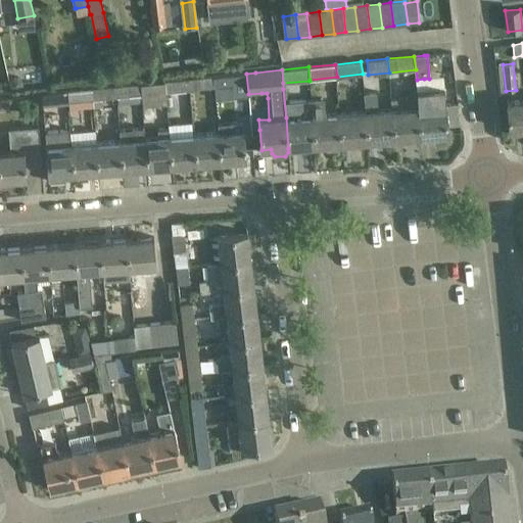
[(227,77),(214,78),(214,88),(233,87),(233,98),(248,97),(248,94),(246,74),(227,77)]
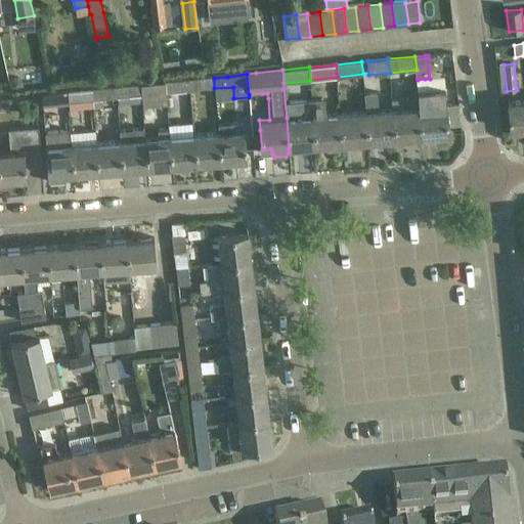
[(13,79),(10,83),(11,88),(15,91),(20,90),(24,86),(23,81),(18,78),(13,79)]
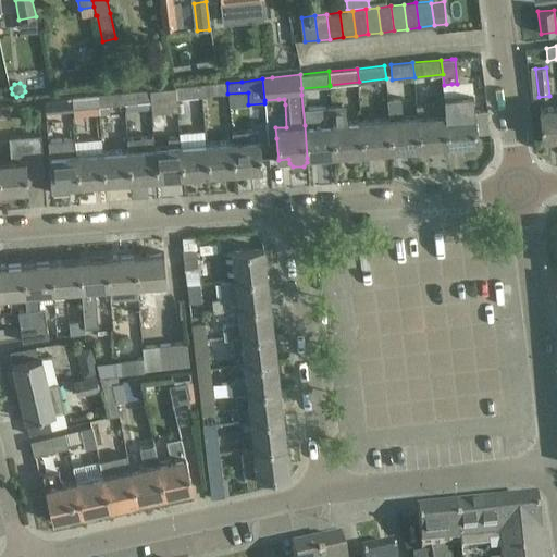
[(227,94),(227,83),(212,84),(201,86),(202,96),(227,94)]
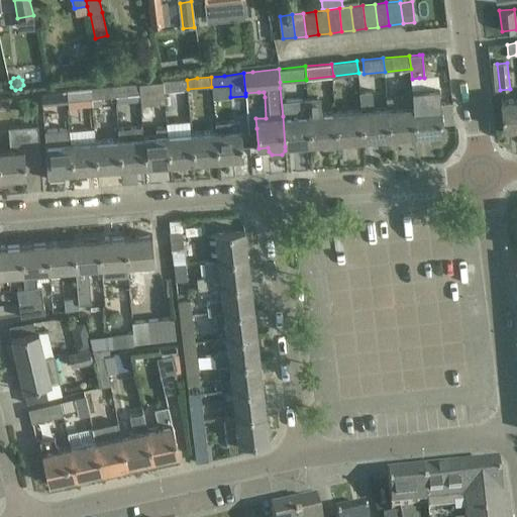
[(164,92),(179,90),(188,89),(187,80),(163,82),(164,92)]
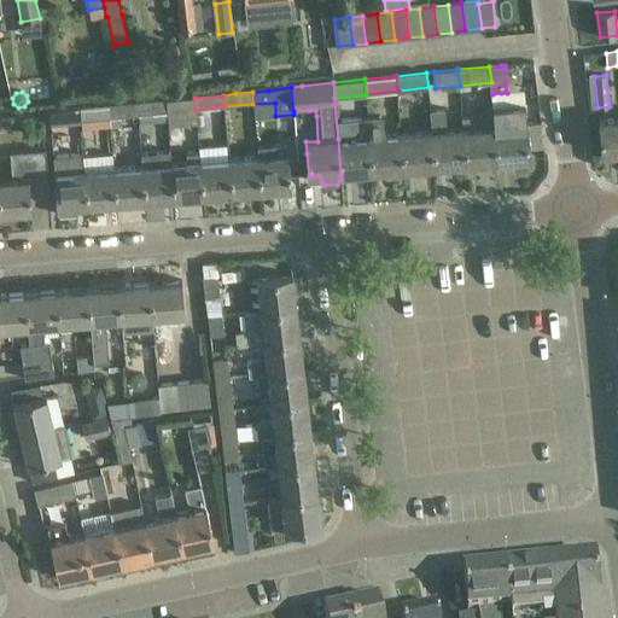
[(196,110),(194,98),(165,101),(167,112),(196,110)]
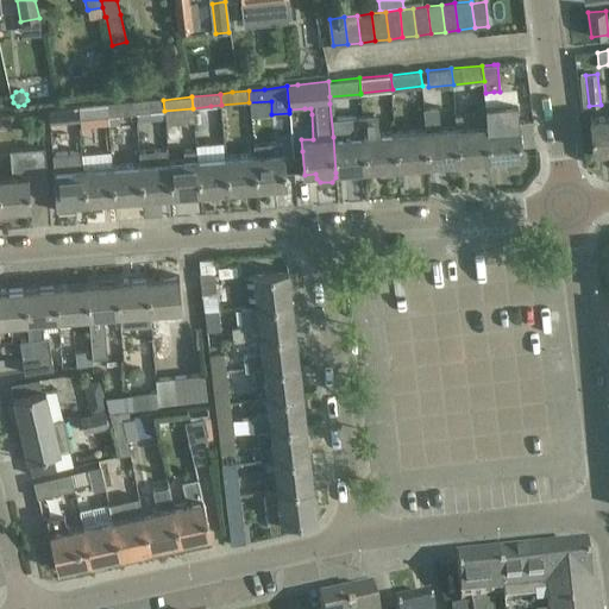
[(135,102),(136,114),(152,112),(164,111),(163,100),(135,102)]
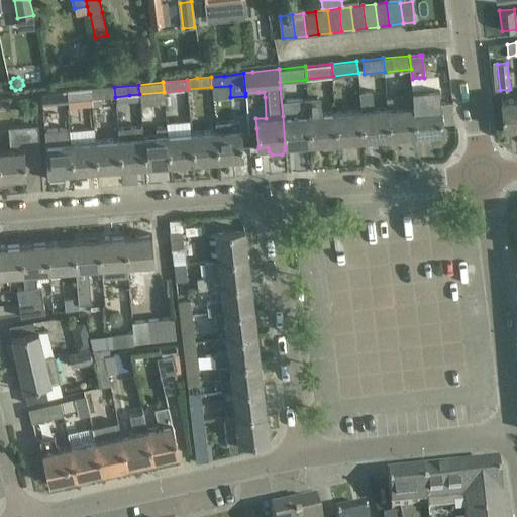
[(311,144),(308,114),(296,115),(295,100),(298,100),(297,86),(280,88),(283,116),(285,146),(311,144)]
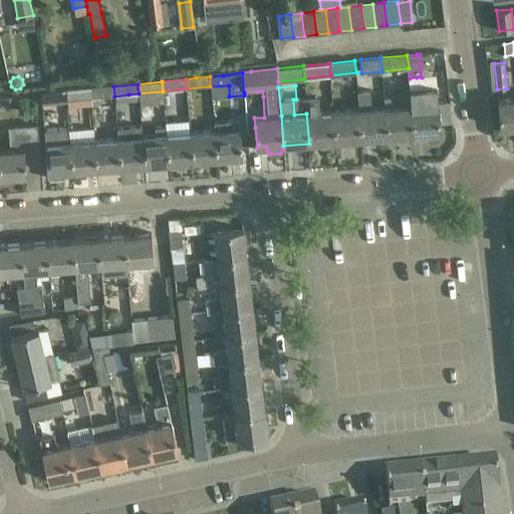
[(113,86),(100,87),(89,88),(90,98),(101,97),(114,96),(113,86)]
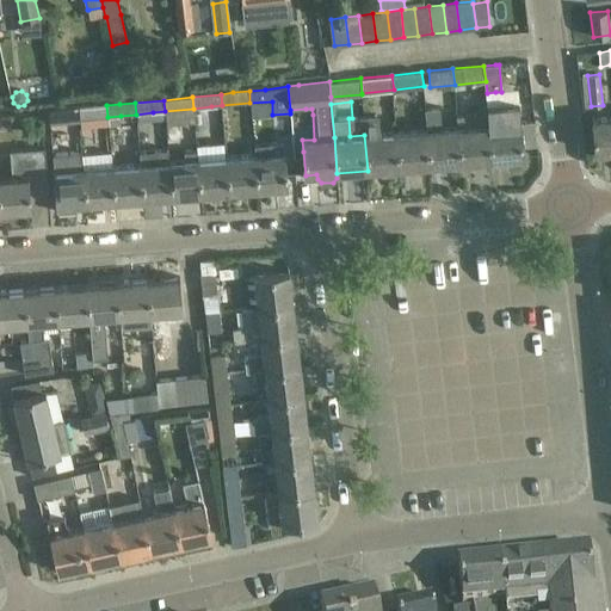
[(487,105),(487,113),(491,160),(523,158),(520,123),(519,123),(517,103),(487,105)]
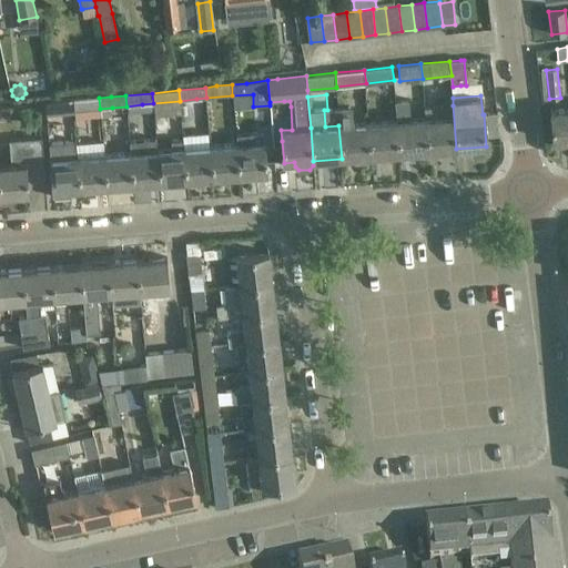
[(89,109),(100,109),(99,98),(73,101),(73,111),(89,109)]
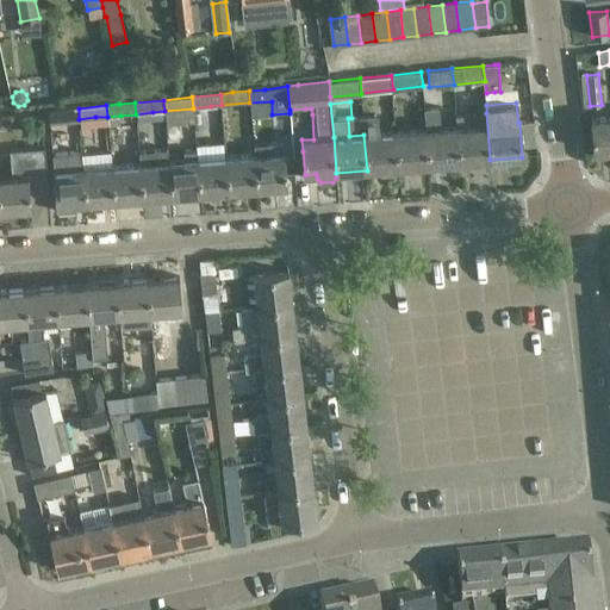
[(49,123),(63,120),(79,119),(79,109),(62,110),(49,111),(49,123)]
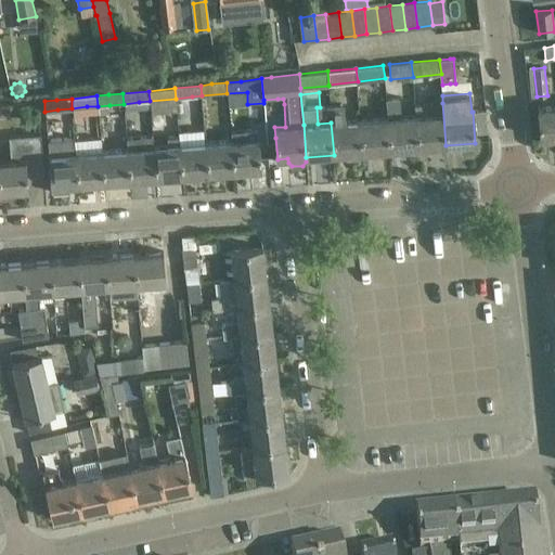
[(390,151),(418,149),(415,116),(401,117),(400,99),(386,99),(387,118),(390,151)]
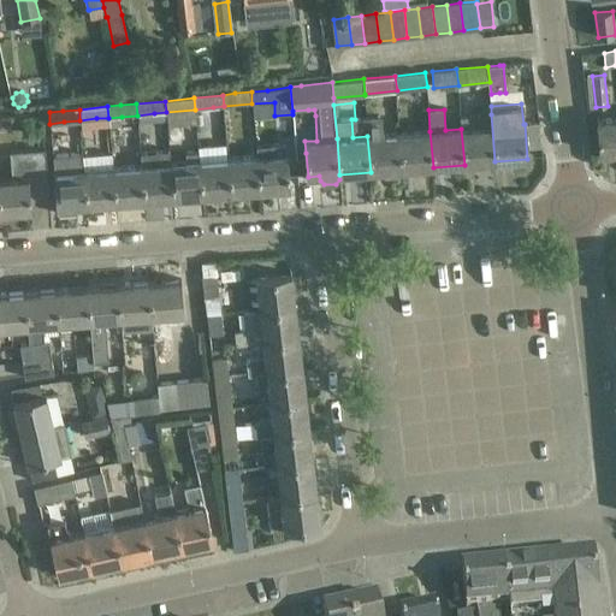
[(43,114),(25,116),(27,130),(43,129),(43,114)]
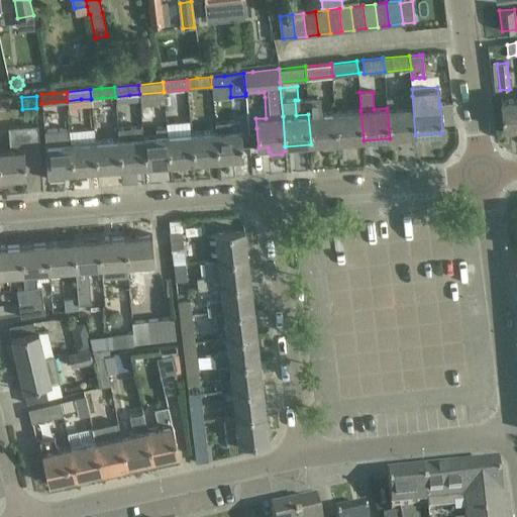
[(387,99),(387,108),(390,138),(415,135),(412,96),(387,99)]
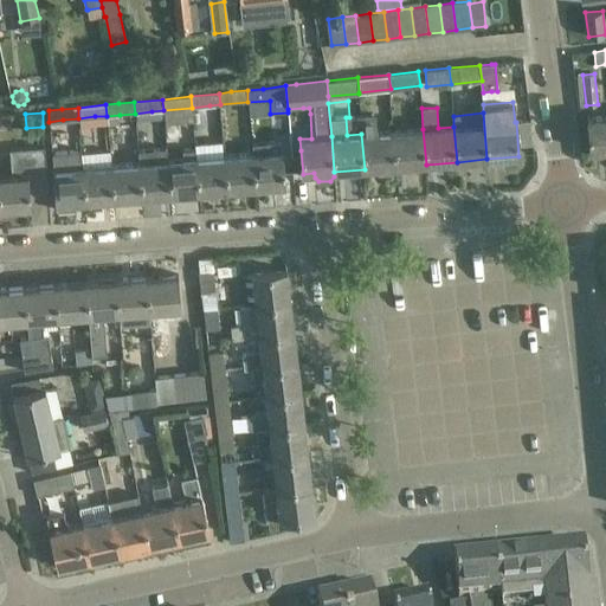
[(590,152),(605,149),(605,116),(587,118),(590,152)]
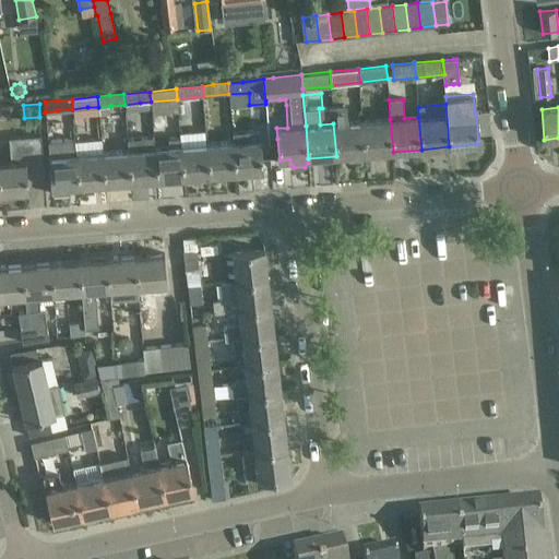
[(365,154),(363,121),(346,122),(345,108),(333,108),(333,123),(336,156),(346,155),(346,157),(349,161),(363,159),(365,156),(365,154)]
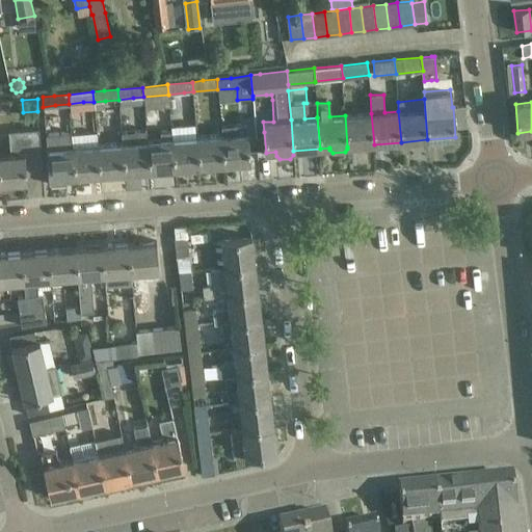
[(371,113),(345,115),(347,147),(374,144),(371,113)]
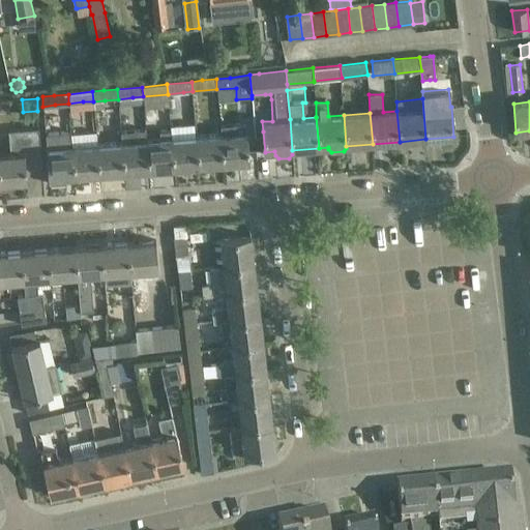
[(170,125),(171,129),(171,138),(174,168),(199,166),(196,136),(195,124),(170,125)]
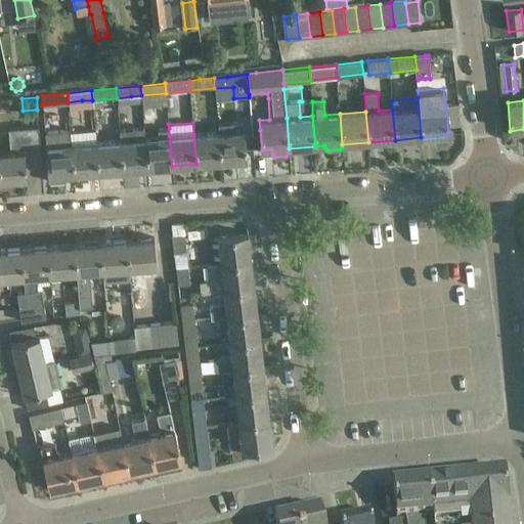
[(246,160),(244,130),(243,123),(218,125),(218,132),(220,162),(246,160)]
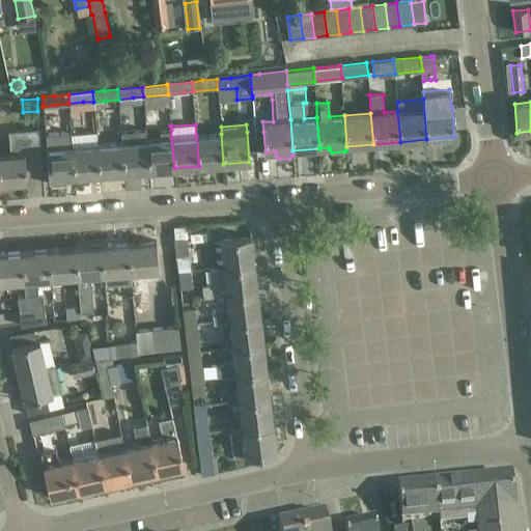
[(0,154),(0,180),(0,183),(27,180),(26,168),(42,167),(38,129),(8,131),(10,154),(0,154)]
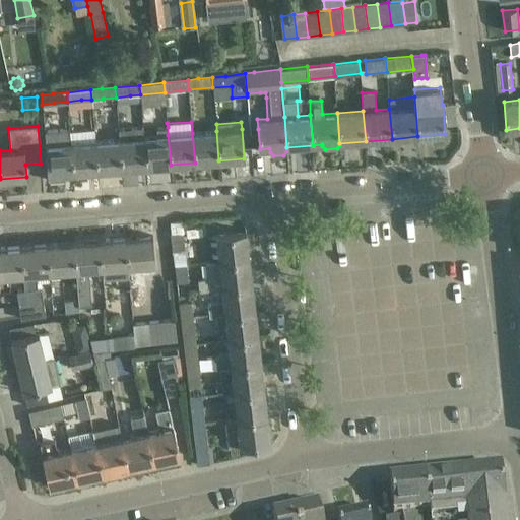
[(146,167),(143,137),(143,127),(119,129),(119,139),(122,169),(146,167)]
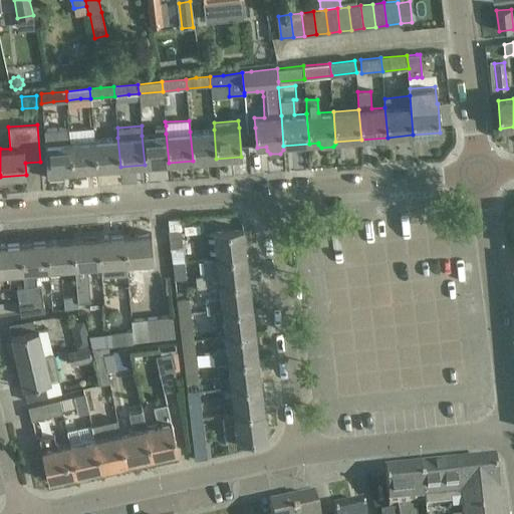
[(156,135),(142,136),(145,165),(169,163),(166,134),(166,125),(155,126),(156,135)]
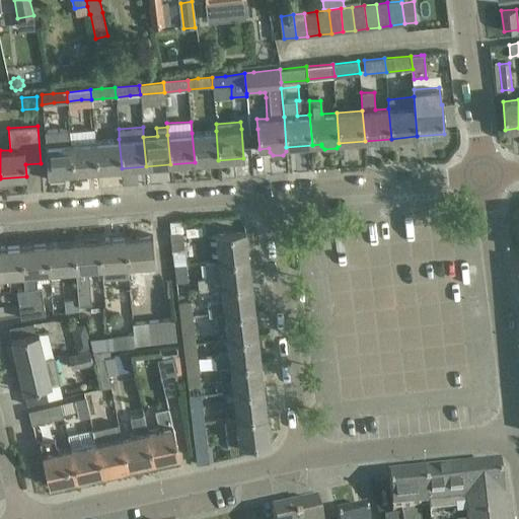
[(73,172),(71,143),(69,129),(45,131),(49,180),(65,179),(64,173),(73,172)]
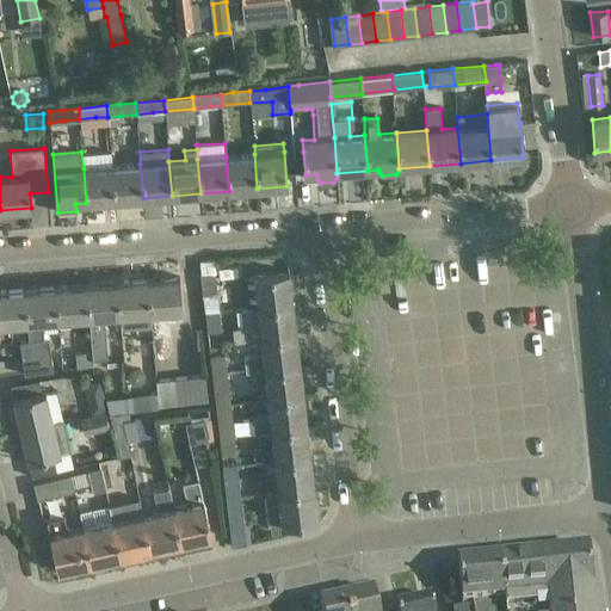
[(229,191),(257,189),(254,154),(226,156),(229,191)]
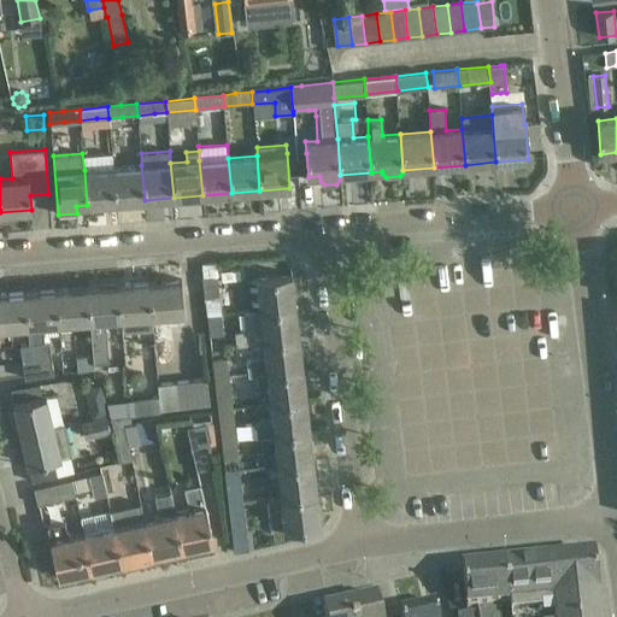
[(116,203),(145,200),(141,165),(113,168),(116,203)]
